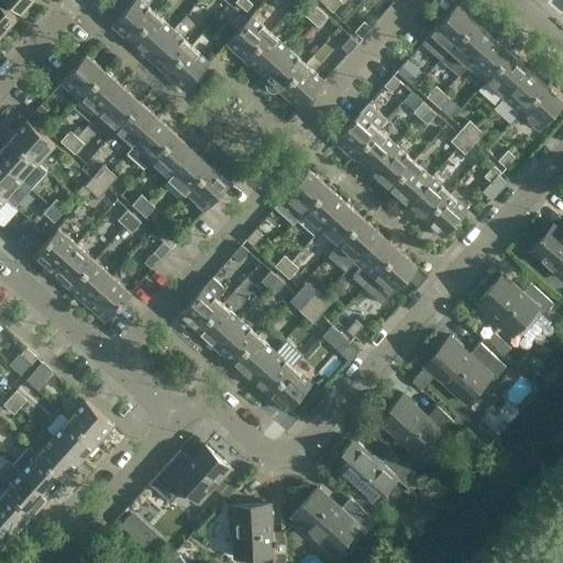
[(6,0),(20,12),(31,0),(6,0)]
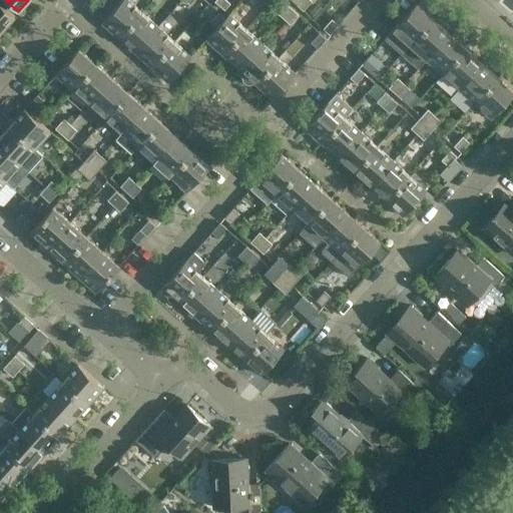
[(127,0),(121,0),(101,22),(118,38),(141,12),(127,0)]
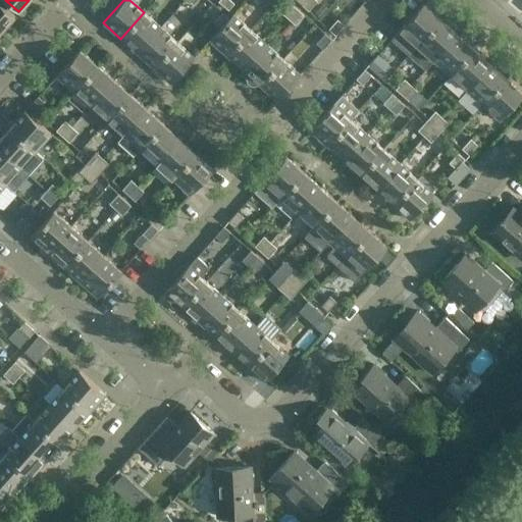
[(228,10),(233,3),(229,0),(219,0),(218,1),(228,10)]
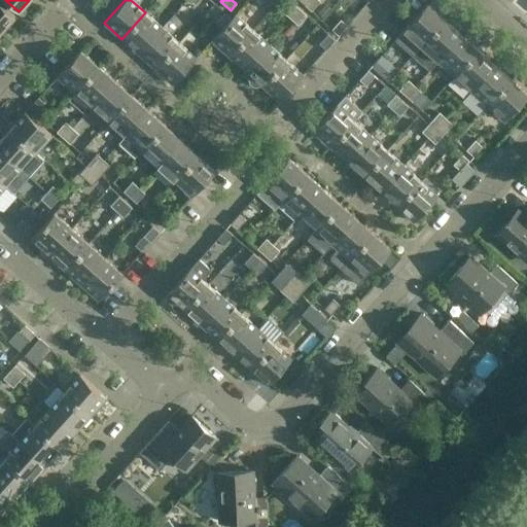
[(320,1),(318,0),(308,0),(305,5),(311,11),(320,1)]
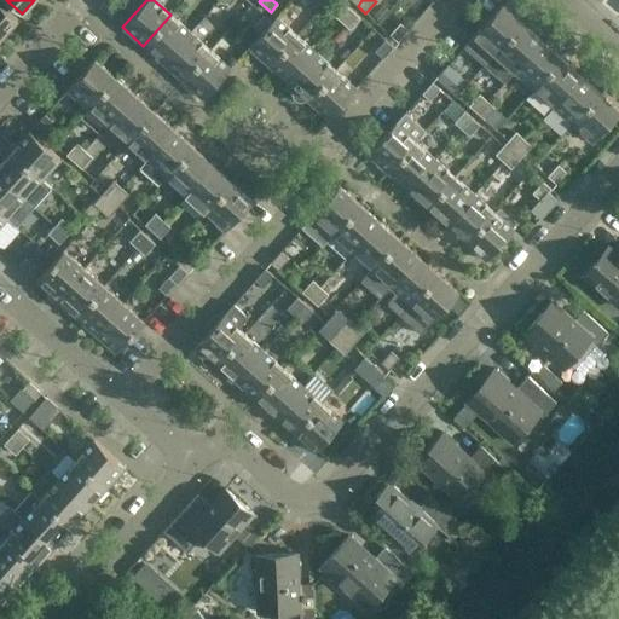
[(0,38),(17,19),(0,4),(0,38)]
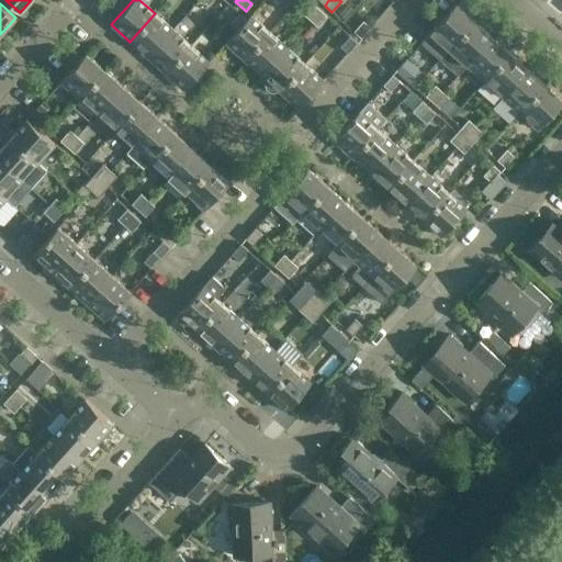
[(311,20),(321,10),(314,4),(304,14),(311,20)]
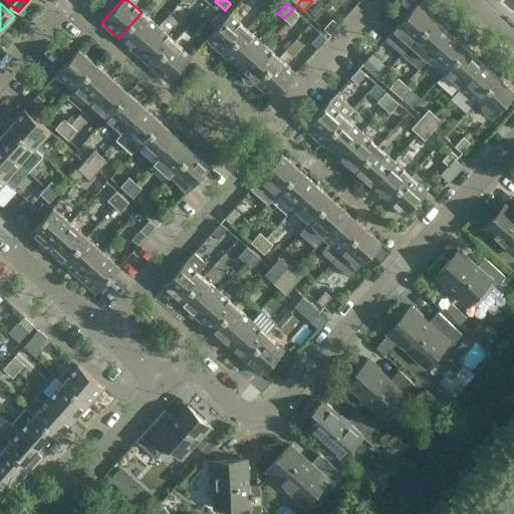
[(402,54),(433,19),(417,4),(386,38),(402,54)]
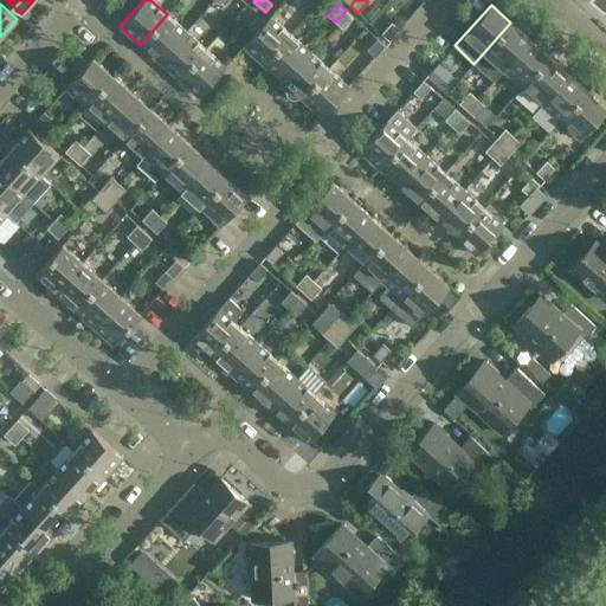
[(343,28),(353,18),(346,11),(335,21),(343,28)]
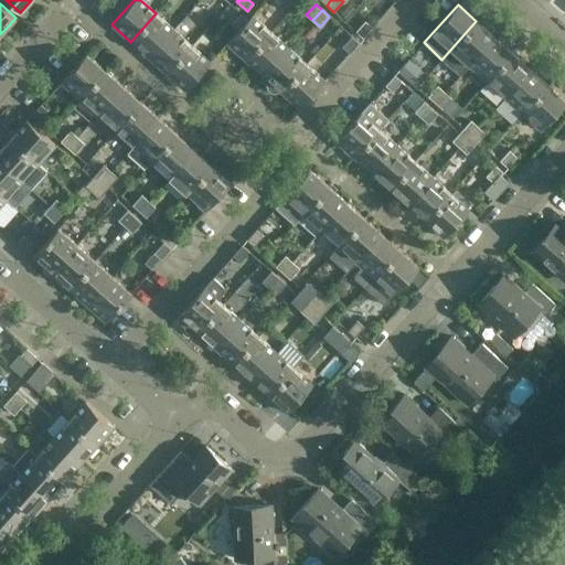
[(156,13),(130,42),(148,57),(173,29),(156,13)]
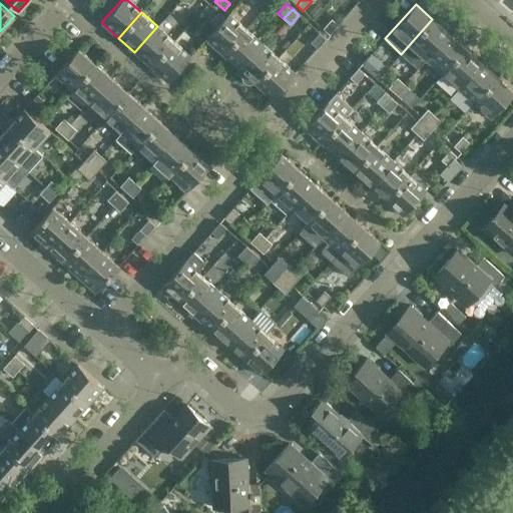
[(215,28),(224,18),(217,12),(209,22),(215,28)]
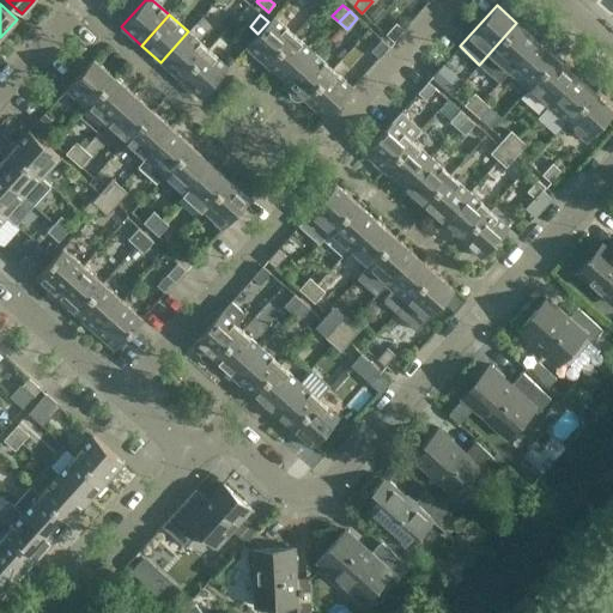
[(266,65),(293,34),(273,16),(268,22),(258,34),(246,47),(266,65)]
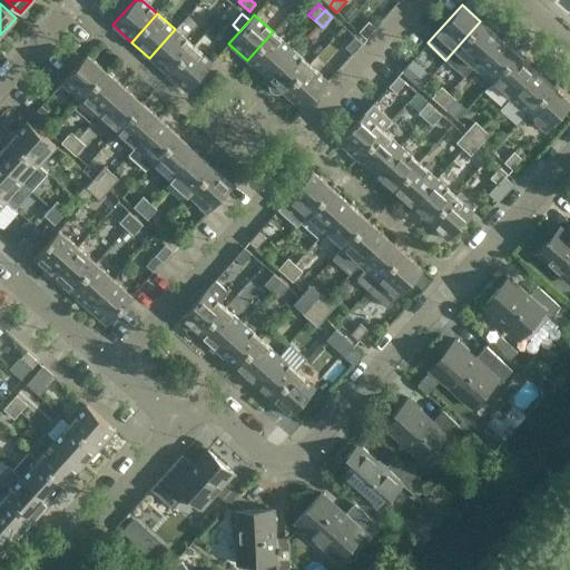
[(367,21),(359,31),(365,38),(375,28),(367,21)]
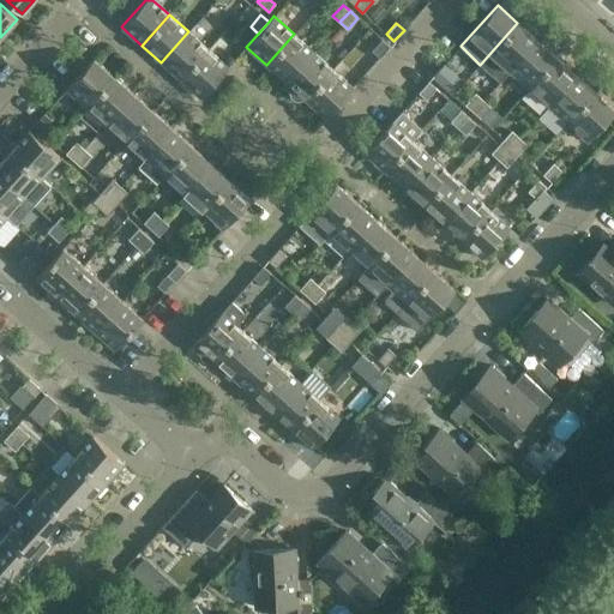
[(510,71),(537,40),(517,23),(480,65),(500,82),(510,71)]
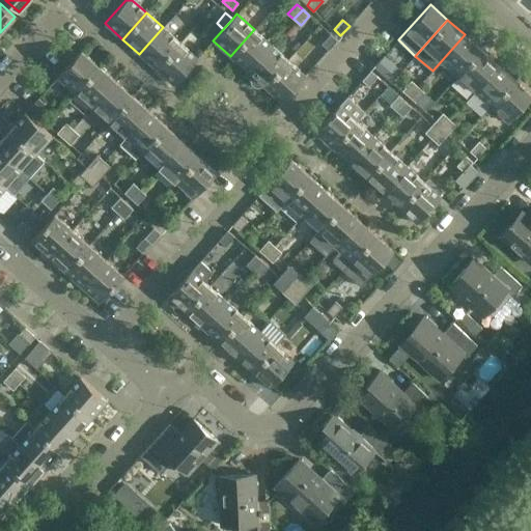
[(163,27),(139,54),(156,70),(179,43),(163,27)]
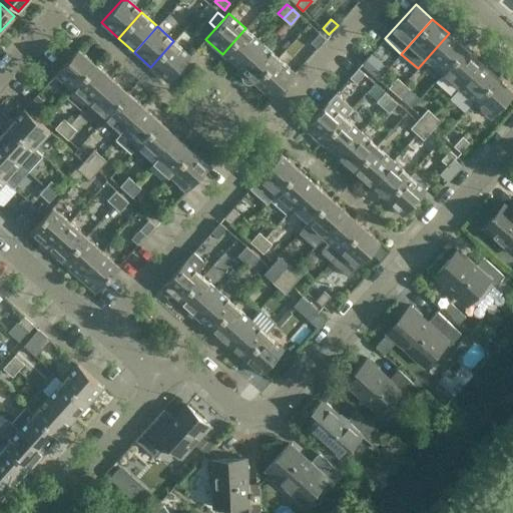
[(245,28),(222,54),(238,69),(262,43),(245,28)]
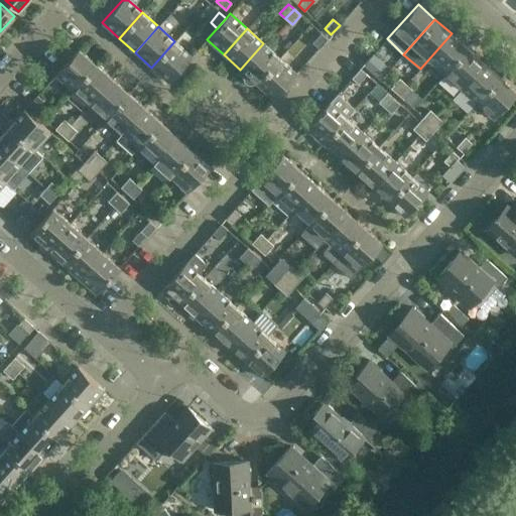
[(311,42),(318,48),(327,39),(320,33),(311,42)]
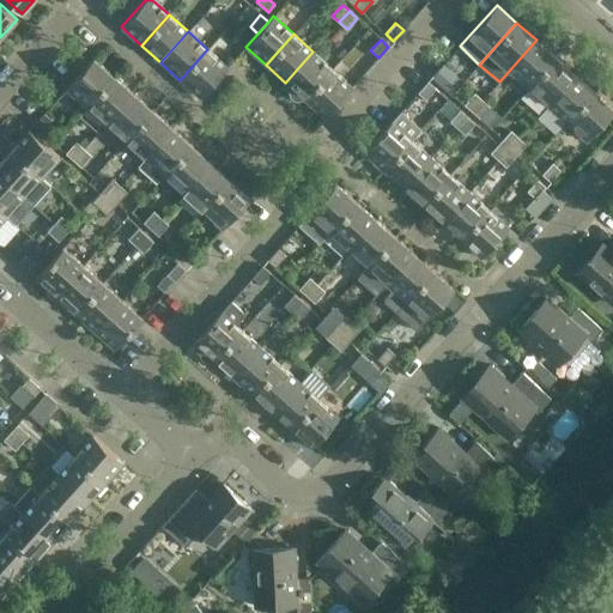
[(536,40),(509,71),(528,89),(556,58),(554,56),(557,54),(551,49),(548,52),(536,40)]
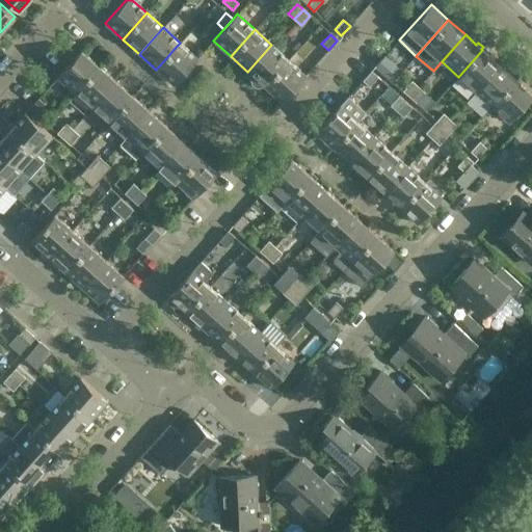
[(180,43),(156,70),(174,85),(197,58),(180,43)]
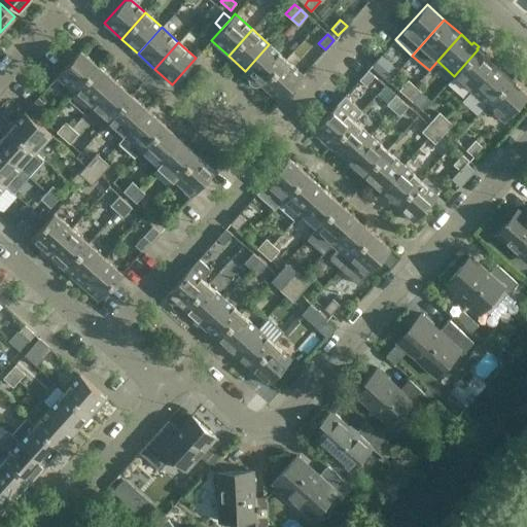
[(269,44),(245,71),(261,85),(285,59),(269,44)]
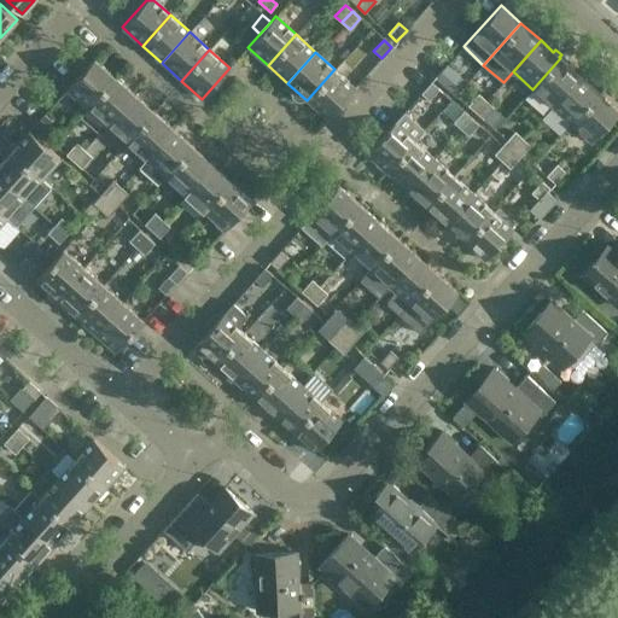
[(94,58),(66,89),(87,108),(115,76),(94,58)]
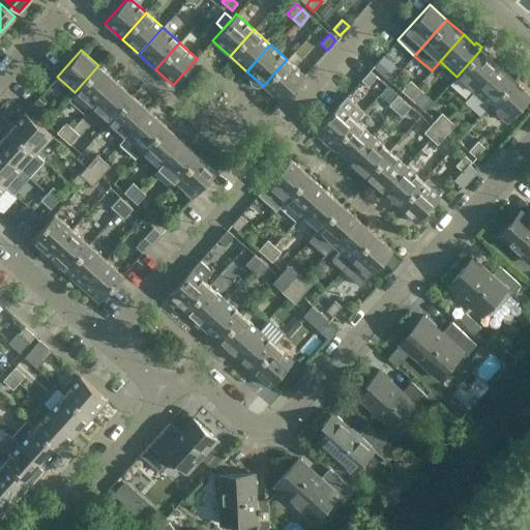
[(480,50),(457,77),(473,91),(497,64),(480,50)]
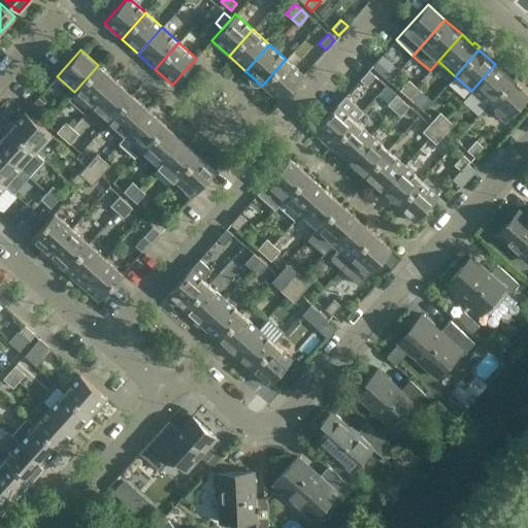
[(382,56),(372,65),(380,71),(388,62),(382,56)]
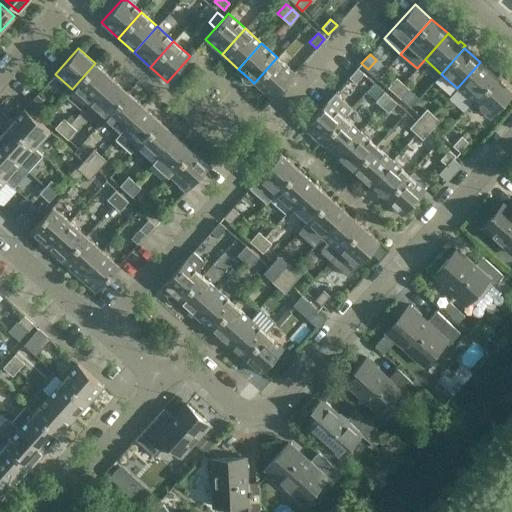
[(277,57),(254,83),(271,98),(294,73),(277,57)]
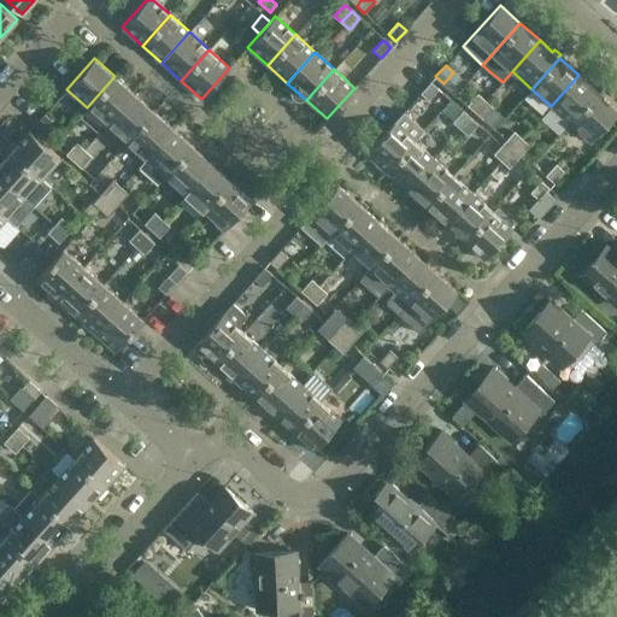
[(579,75),(551,106),(570,123),(598,93),(579,75)]
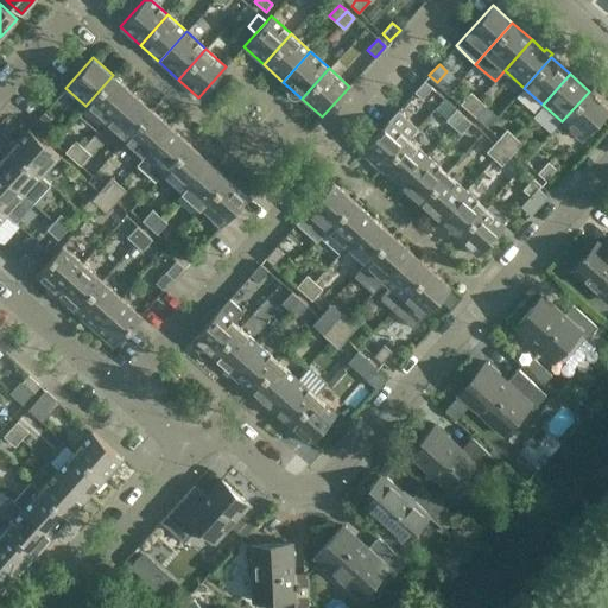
[(113,75),(86,106),(105,124),(132,93),(113,75)]
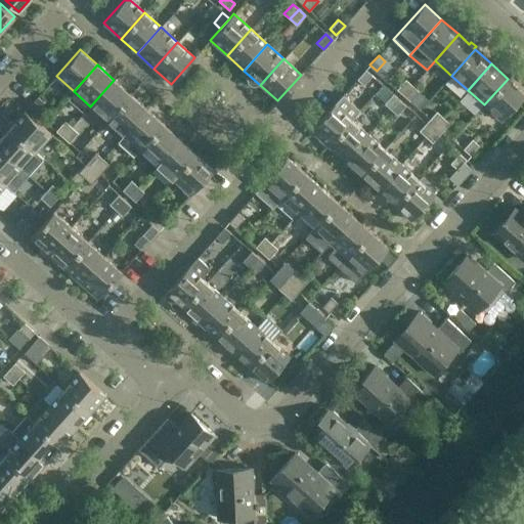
[(373,76),(365,70),(357,79),(363,85),(373,76)]
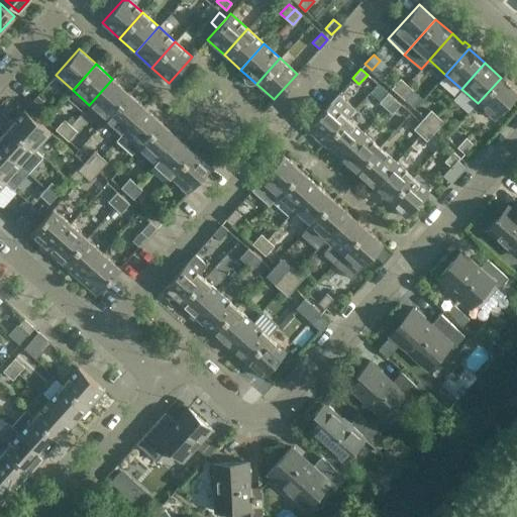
[(516,92),(501,78),(478,103),(495,118),(516,93),(516,92)]
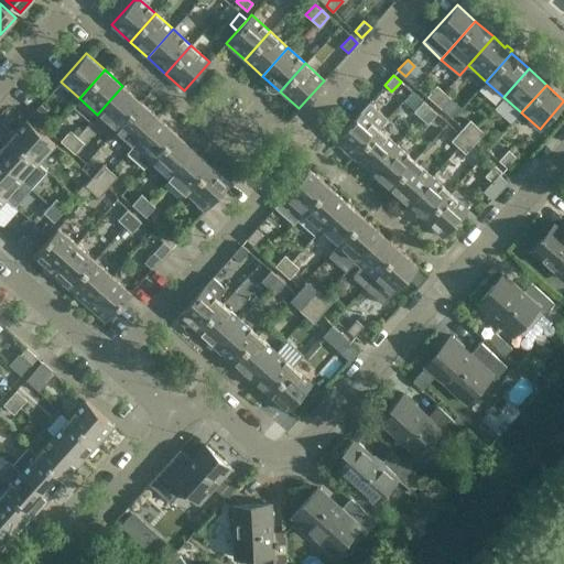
[(122,86),(97,115),(115,130),(140,101),(122,86)]
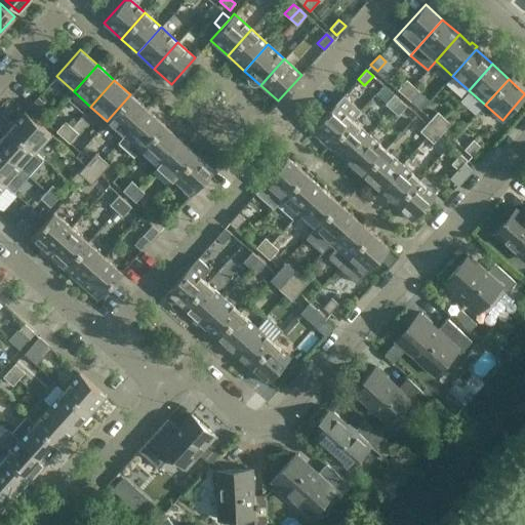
[(405,95),(413,86),(406,80),(398,90),(405,95)]
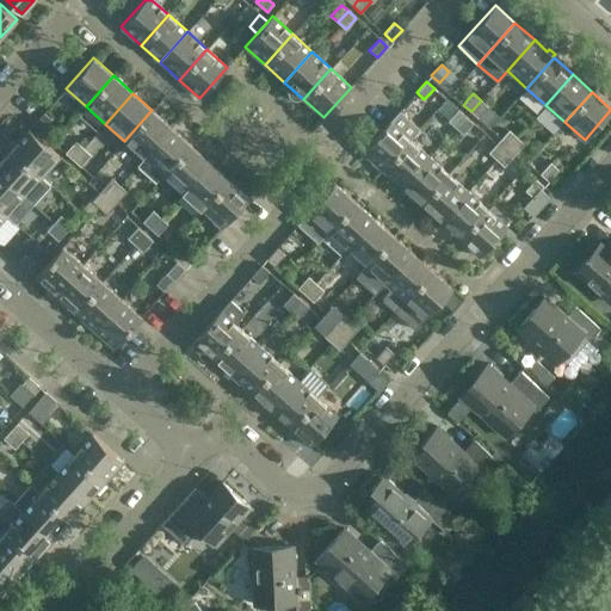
[(488,107),(481,100),(471,111),(479,118),(488,107)]
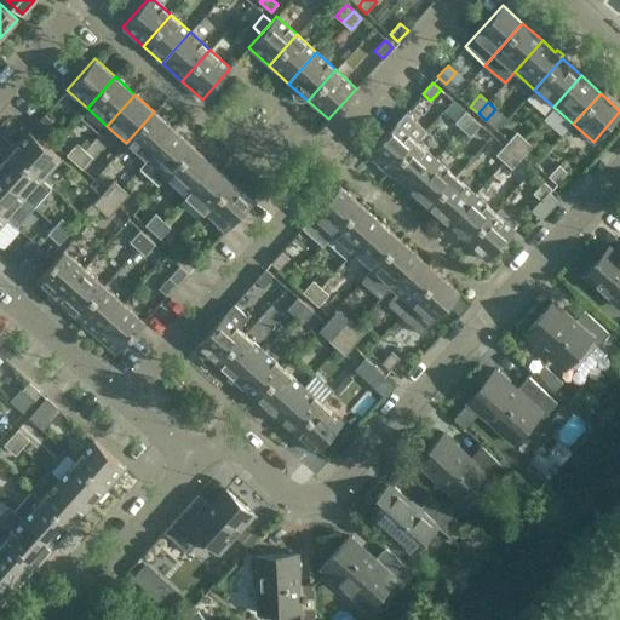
[(154,112),(126,143),(145,161),(173,130),(154,112)]
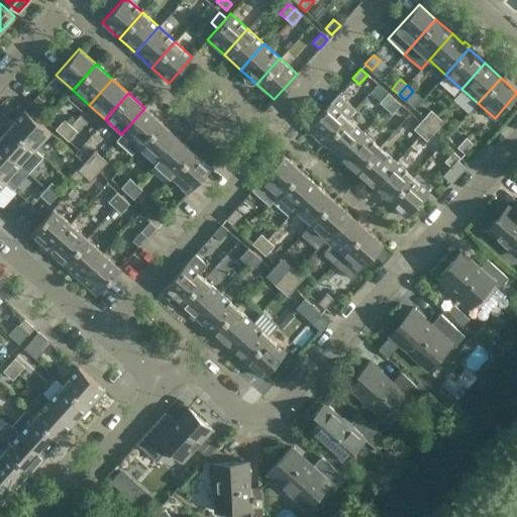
[(386,108),(395,99),(388,93),(380,102),(386,108)]
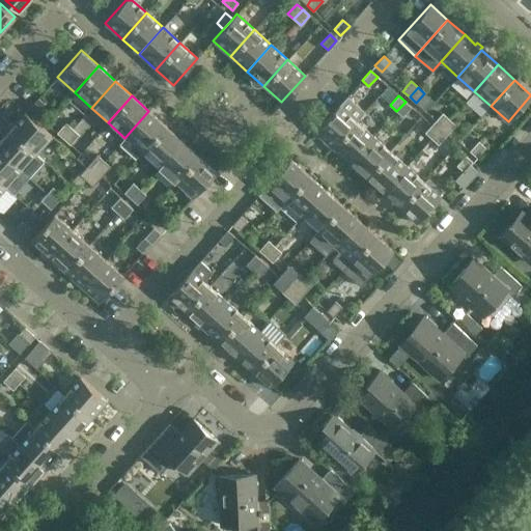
[(333,147),(357,121),(365,112),(347,96),(315,132),(333,147)]
